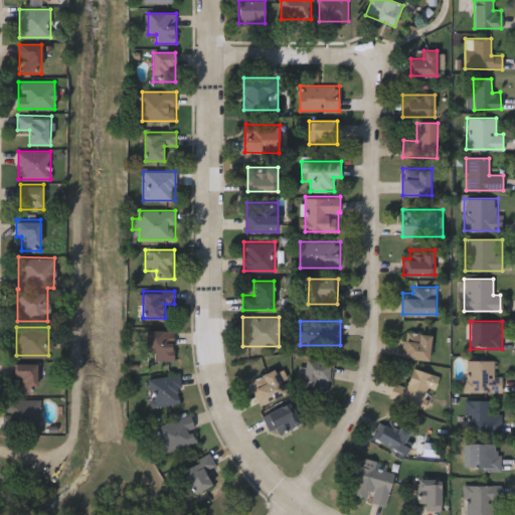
[(146,350),(146,329),(175,329),(175,360),(154,360),(154,350),(146,350)]
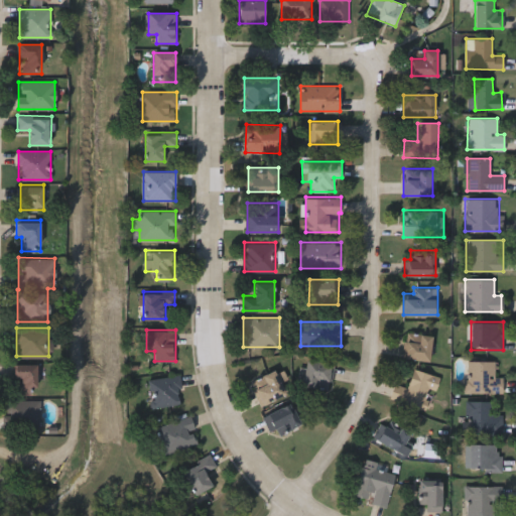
[(432,334),(430,360),(403,357),(405,331),(432,334)]
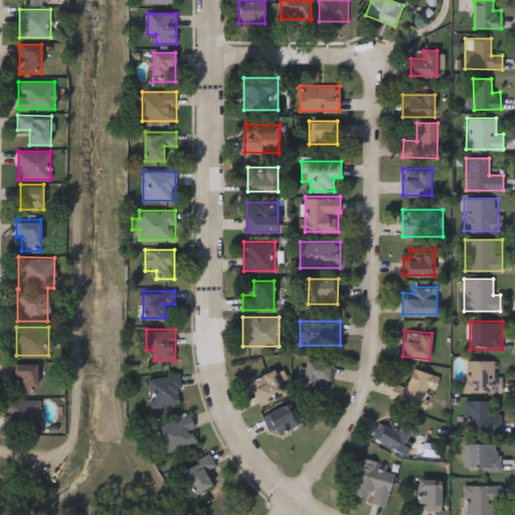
[(334,361),(330,388),(303,384),(307,357),(334,361)]
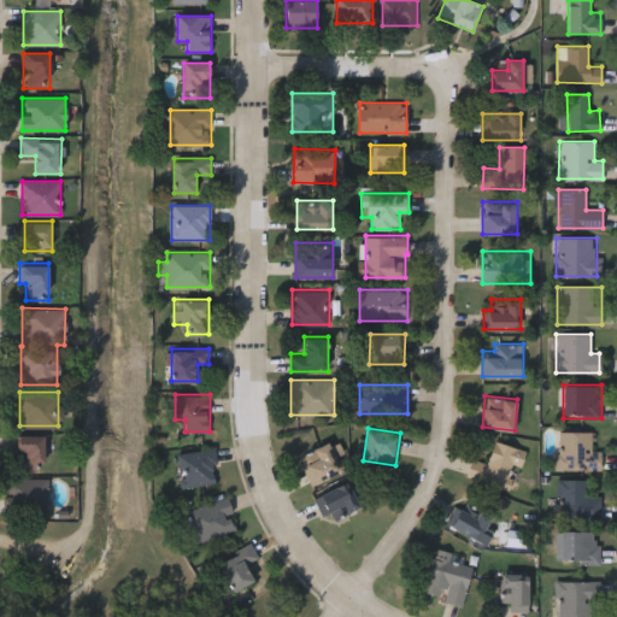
[(592,450),(601,450),(601,468),(557,468),(557,430),(592,430),(592,450)]
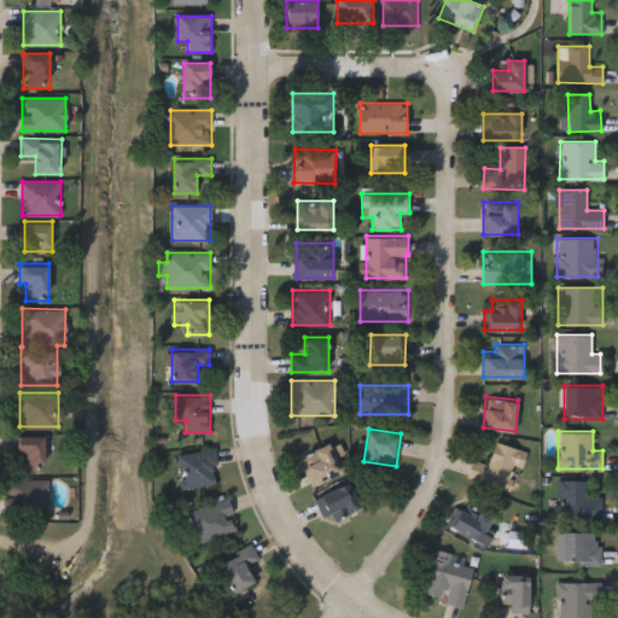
[(45,435),(45,470),(18,470),(18,435),(45,435)]
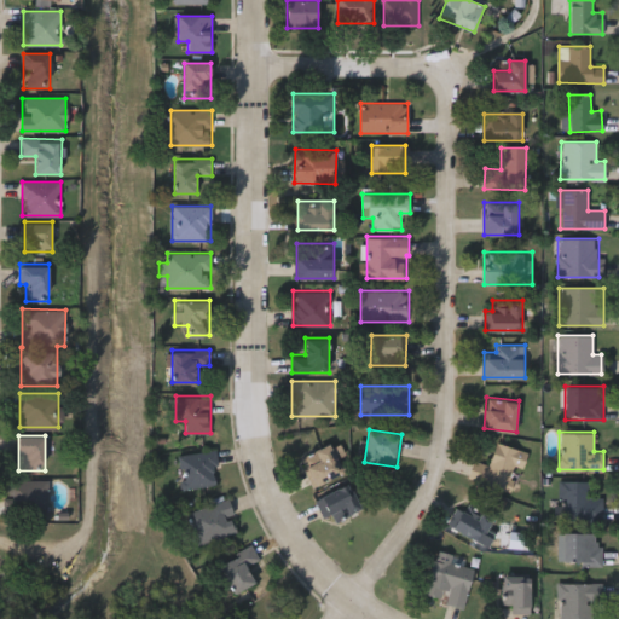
[(528,450),(524,467),(516,464),(509,490),(468,478),(473,458),(490,463),(496,440),(528,450)]
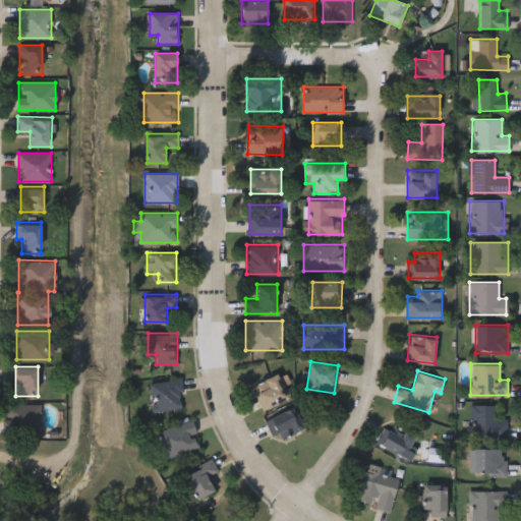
[(252,385),(278,372),(290,396),(265,408),(252,385)]
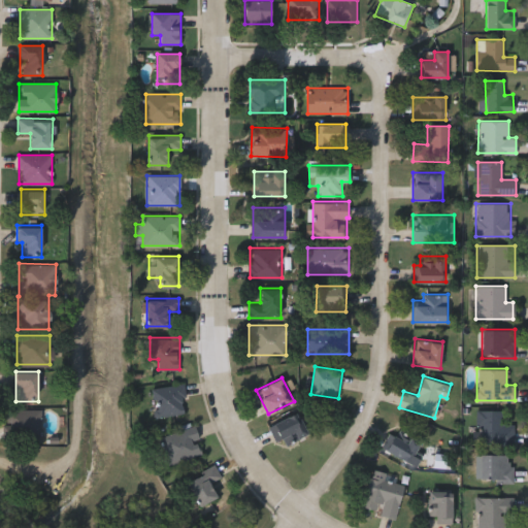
[(157,417),(152,387),(184,382),(189,411),(157,417)]
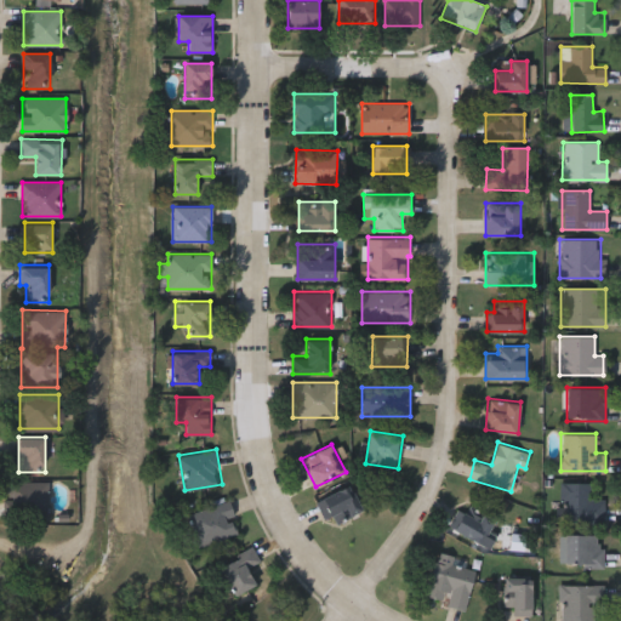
[(49,480),(49,514),(4,514),(4,480),(49,480)]
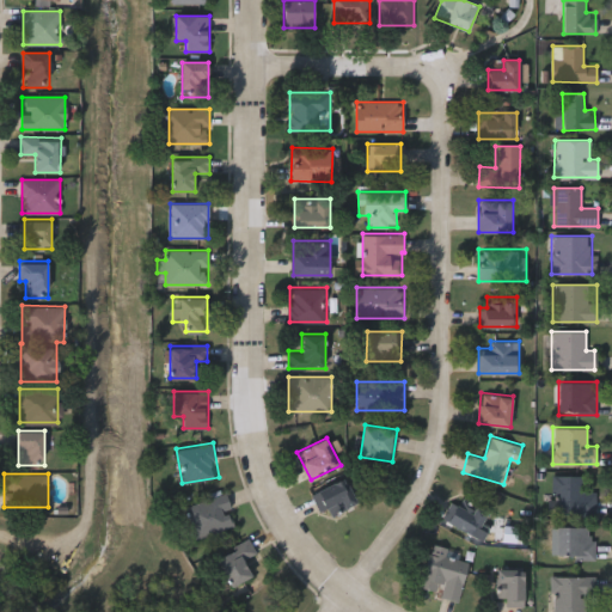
[(595,491),(595,512),(552,512),(552,475),(581,475),(581,491),(595,491)]
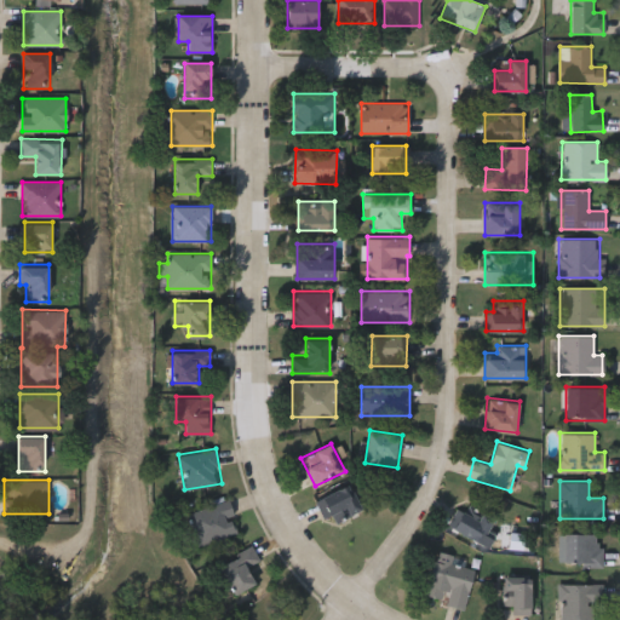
[(319,499),(348,483),(361,507),(332,524),(319,499)]
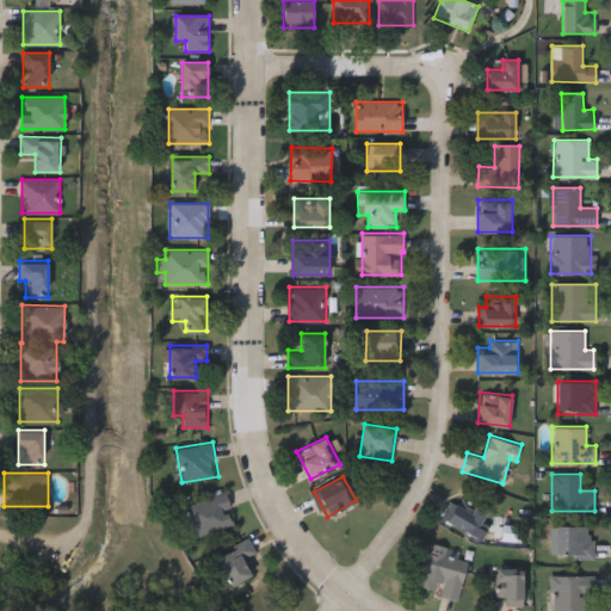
[(185,505),(226,492),(236,523),(196,536),(185,505)]
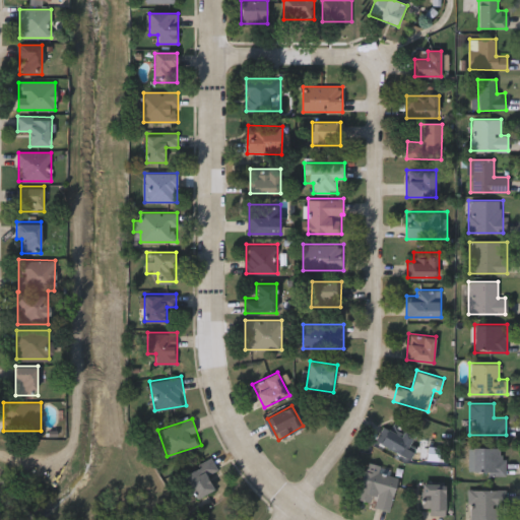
[(405,454),(378,442),(388,419),(415,432),(405,454)]
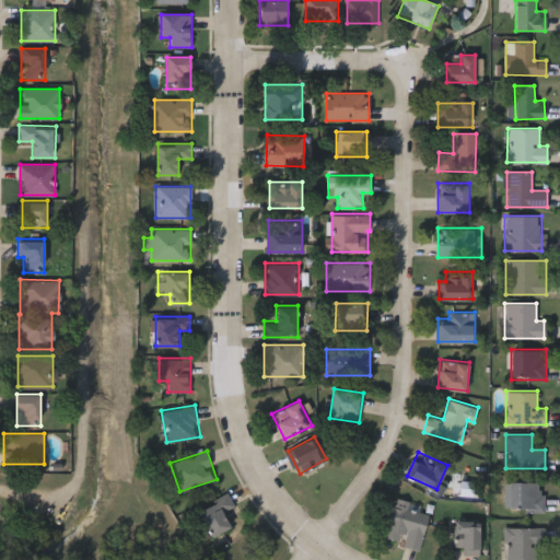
[(544,509),(509,509),(509,480),(544,480),(544,509)]
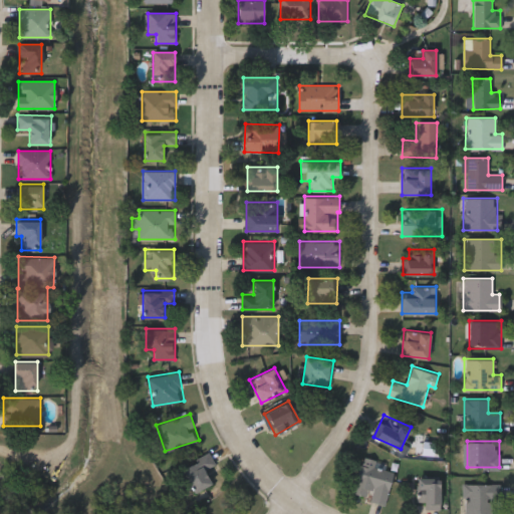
[(194,492),(181,467),(210,452),(216,463),(205,469),(212,482),(194,492)]
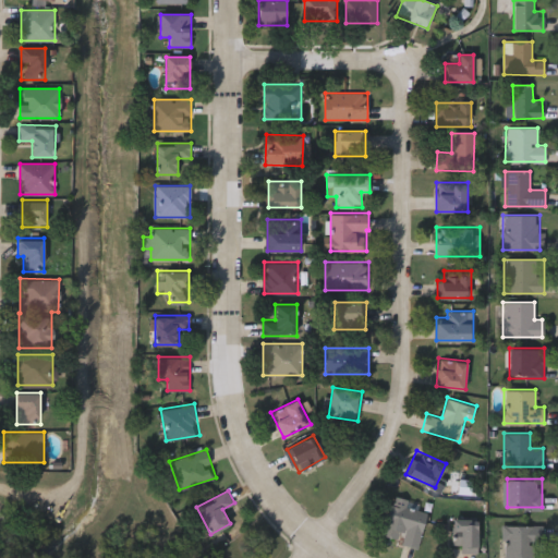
[(420,500),(419,508),(427,510),(420,546),(400,542),(400,540),(383,535),(391,495),(420,500)]
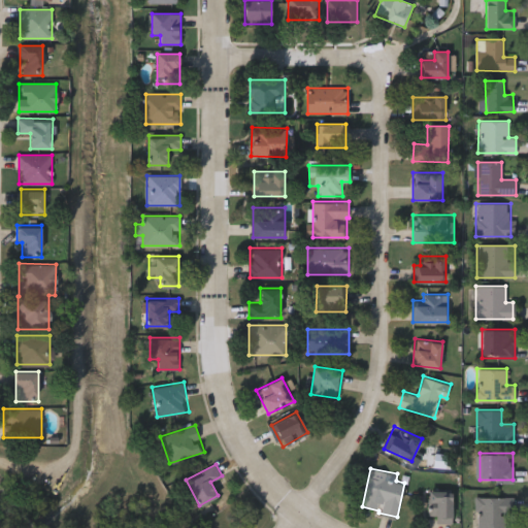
[(452,521),(429,521),(429,490),(452,490),(452,521)]
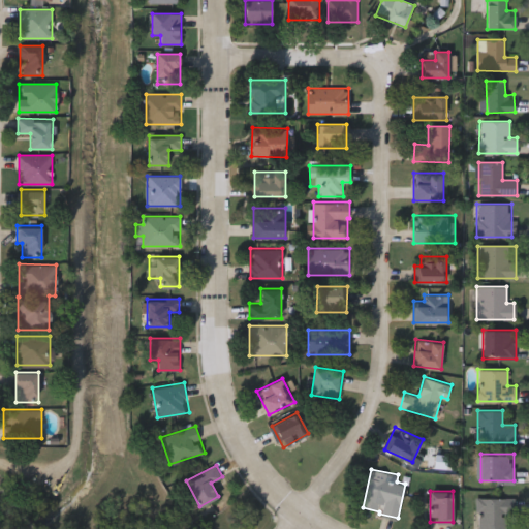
[(515,496),(515,512),(508,512),(508,528),(477,528),(477,496),(515,496)]
